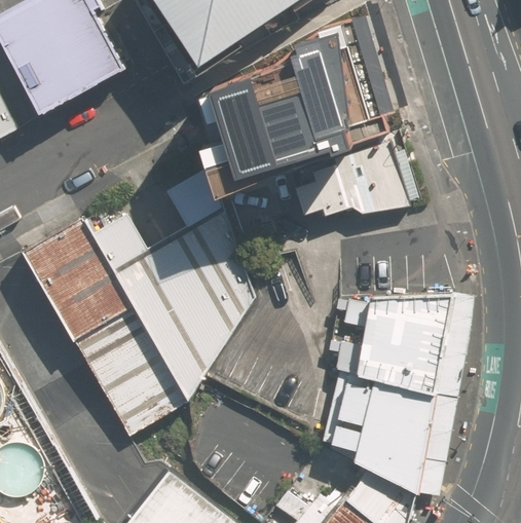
[(119,70),(81,0),(21,0),(0,10),(0,58),(31,116),(119,70)]
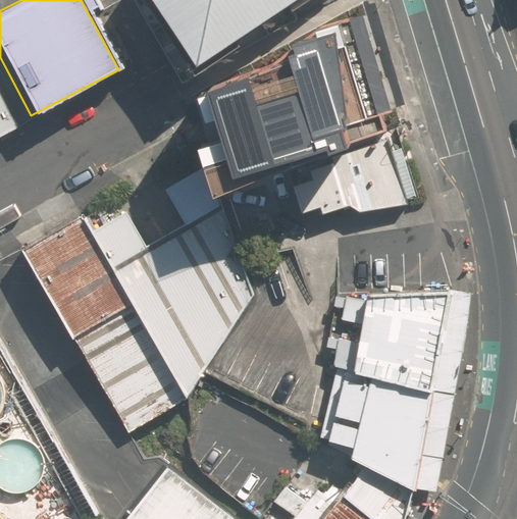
[(136,0),(175,60),(185,73),(299,0),(136,0)]
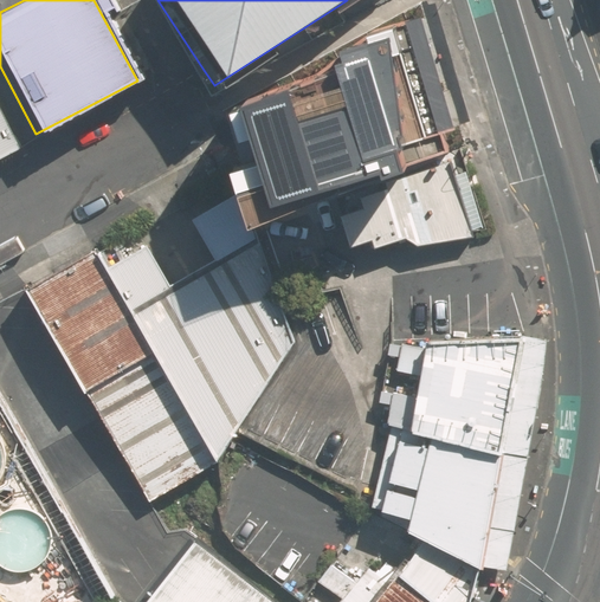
[(305,191),(445,138),(404,6),(228,105),(269,204),(305,191)]
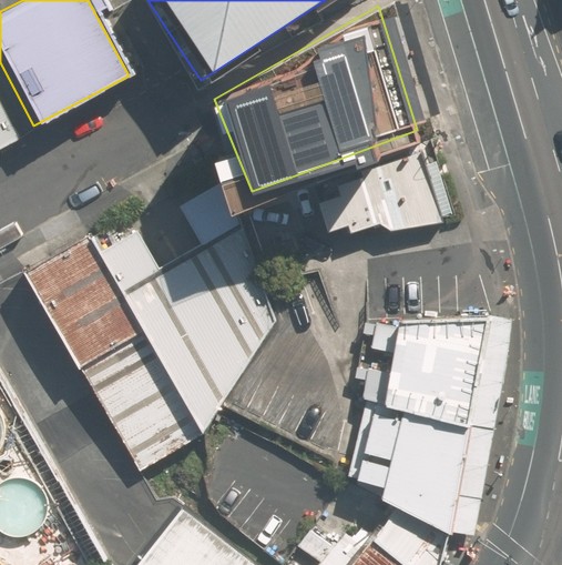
[(0,149),(19,139),(0,103),(0,149)]
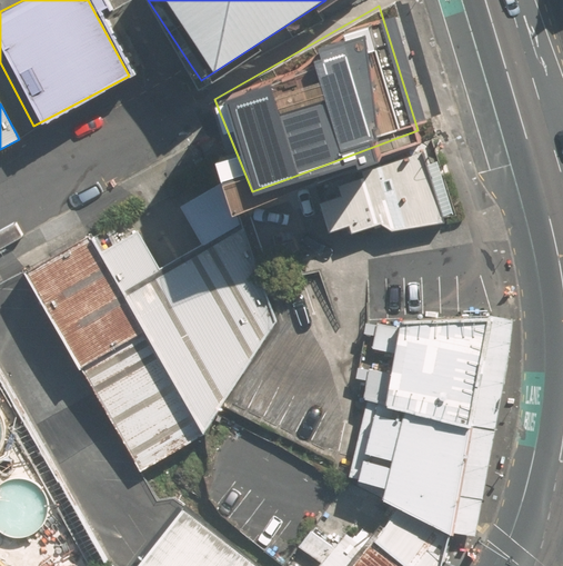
[(386,230),(454,218),(431,147),(314,189),(325,232),(344,226),(347,235),(376,225),(386,230)]
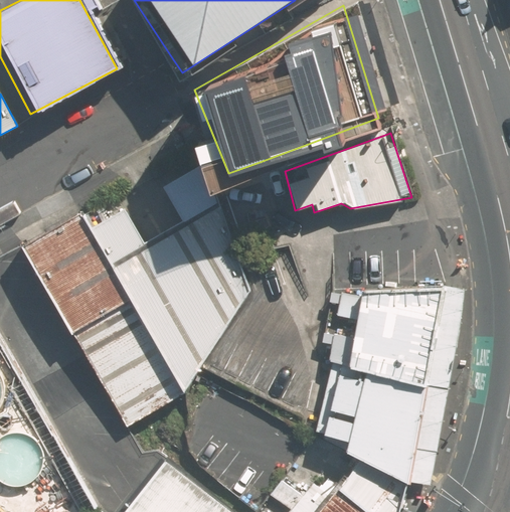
[(183,394),(249,291),(206,162),(164,187),(183,220),(146,240),(126,210),(92,227),(183,394)]
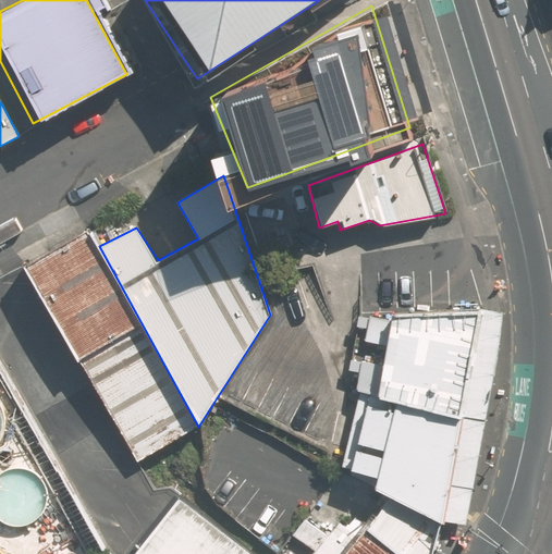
[(90,231),(28,266),(136,462),(198,427),(99,246),(90,231)]
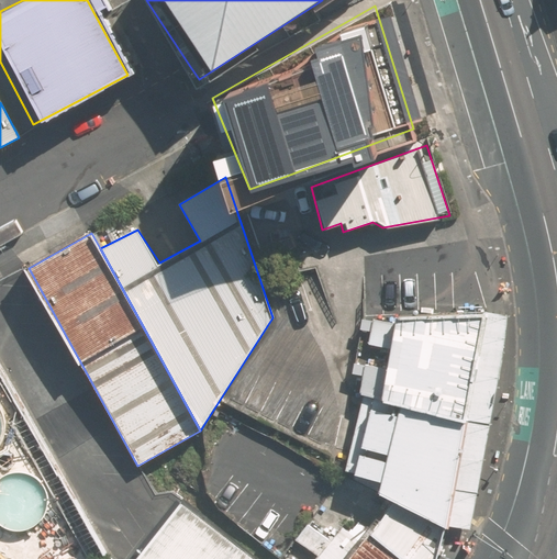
[(475,315),(392,317),(376,401),(456,422),(475,315)]
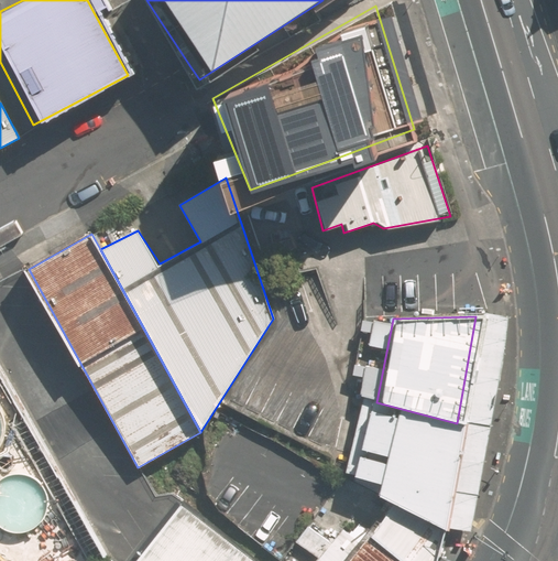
[(394,411),(373,494),(391,504),(436,529),(457,423),(394,411)]
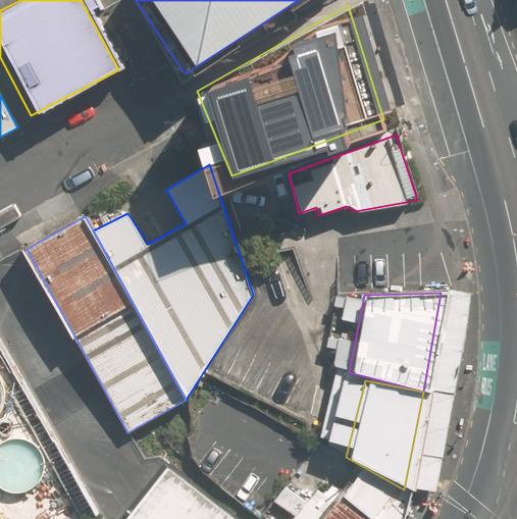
[(0,435),(1,435),(4,435),(7,434),(9,432),(10,429),(10,427),(10,424),(8,422),(6,420),(3,419),(1,419),(0,419),(0,435)]
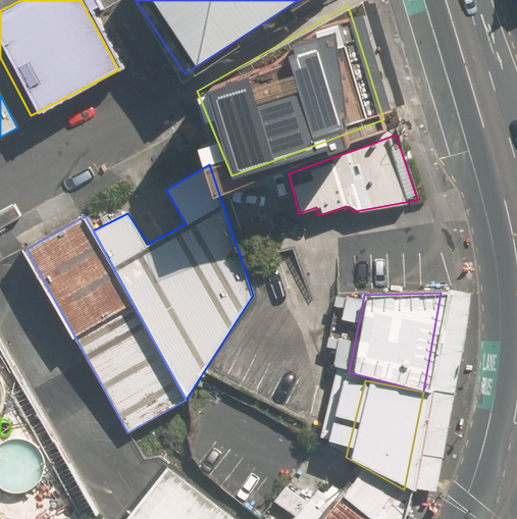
[(39,454),(35,446),(27,439),(18,436),(8,436),(0,439),(0,487),(4,489),(13,491),(21,489),(30,485),(36,479),(40,472),(41,463),(39,454)]
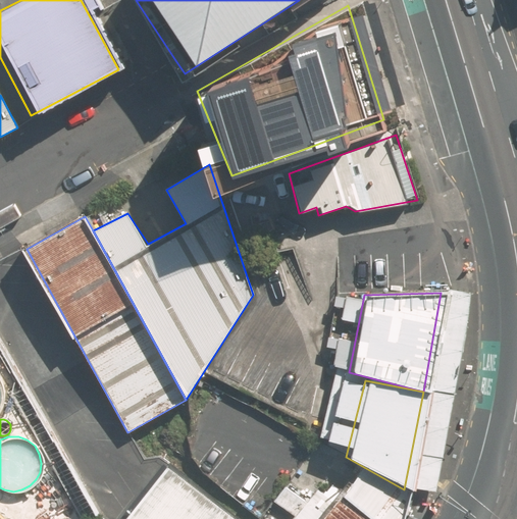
[(338,496),(367,518),(397,518),(404,489),(362,466),(346,485),(338,496)]
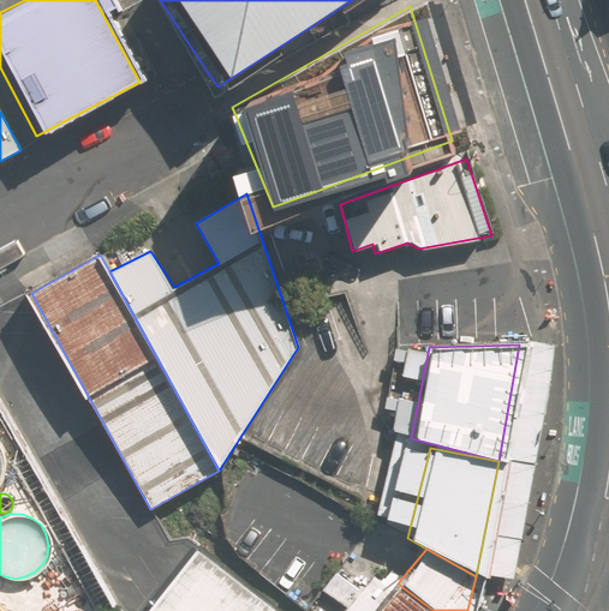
[(266,610),(189,551),(141,610),(266,610)]
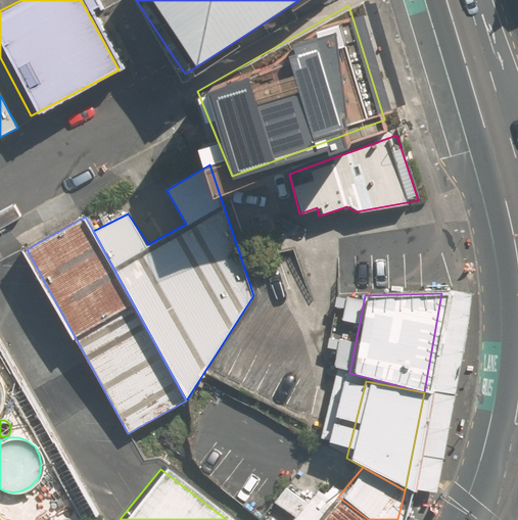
[(368,519),(338,497),(317,519),(368,519)]
